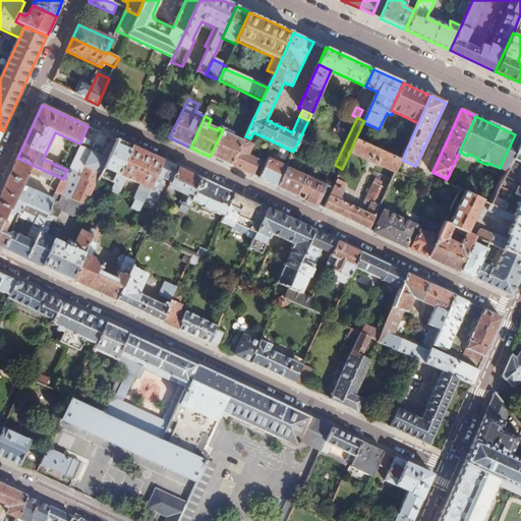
[(427,172),(448,121),(441,118),(420,170),(427,172)]
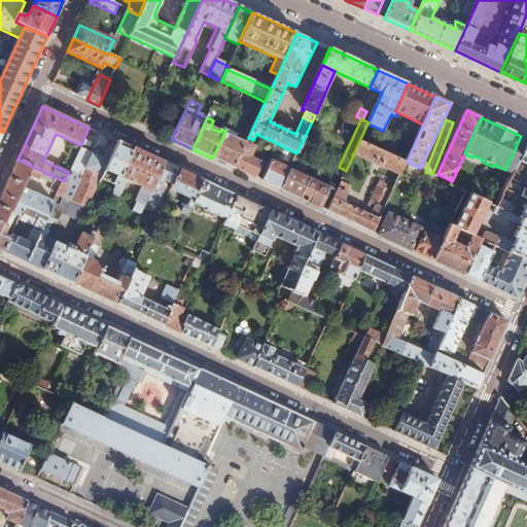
[(212,159),(234,169),(245,144),(227,136),(229,133),(225,131),(212,159)]
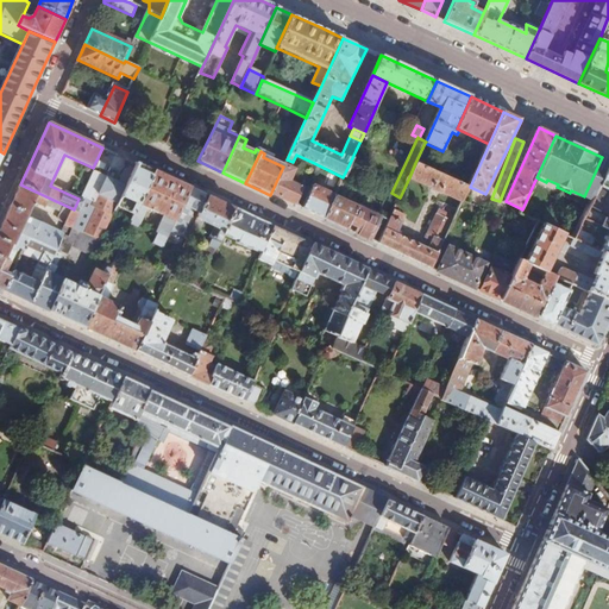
[(598,186),(608,163),(608,159),(602,157),(584,196),(583,199),(591,201),(597,189),(598,186)]
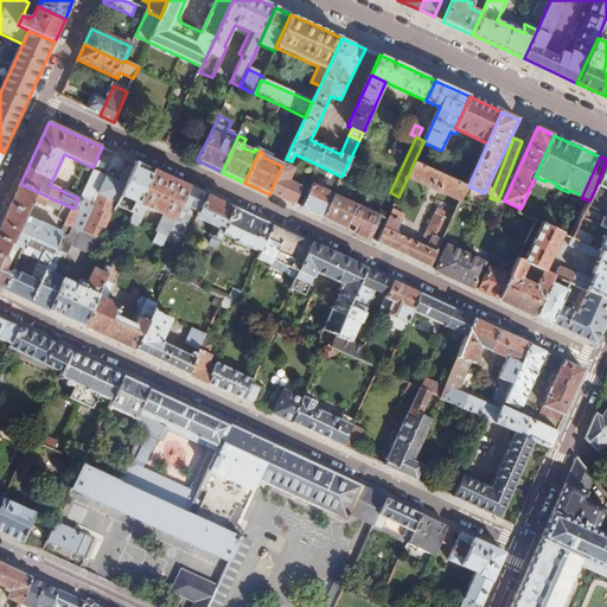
[(117,206),(138,164),(132,161),(129,166),(121,168),(115,180),(91,170),(80,195),(90,199),(88,204),(93,206),(81,231),(100,240),(101,241),(117,206)]
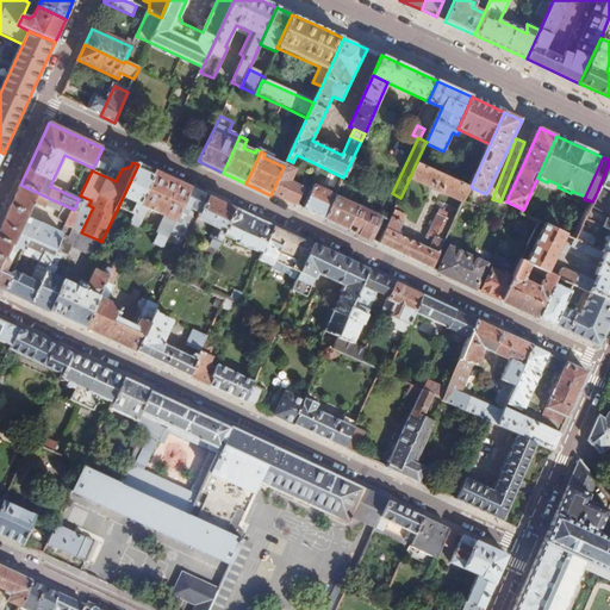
[(470,188),(416,163),(410,178),(462,203),(470,188)]
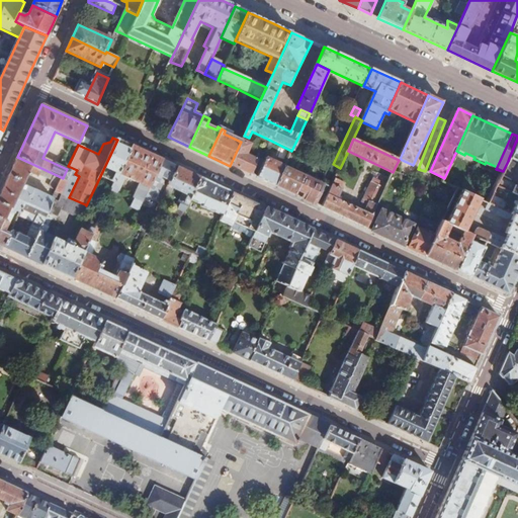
[(517,187),(499,179),(496,186),(517,195),(517,139),(509,158),(517,162),(517,187)]
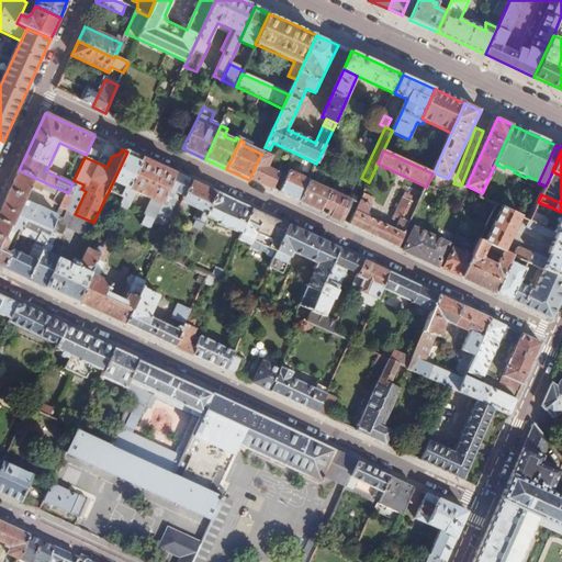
[(144,159),(127,152),(109,191),(125,199),(144,159)]
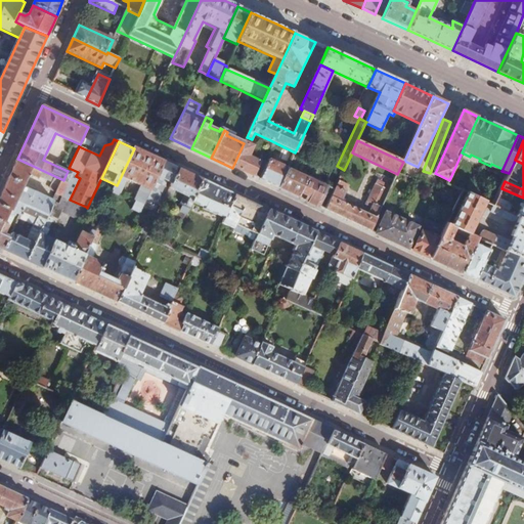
[(244,143),(232,168),(253,177),(260,162),(249,157),(254,146),(245,142),(244,143)]
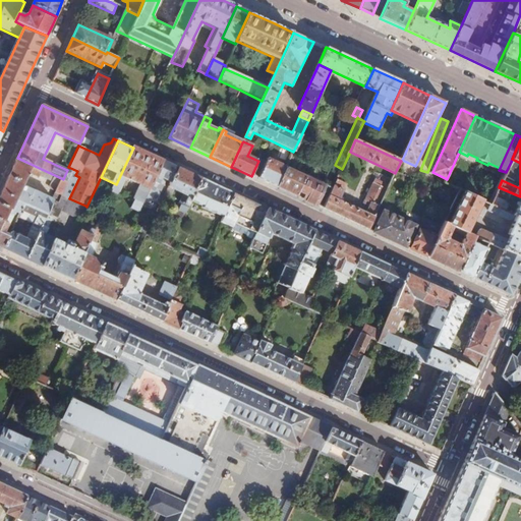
[(163,161),(133,148),(116,184),(114,190),(121,193),(127,179),(141,185),(134,199),(136,200),(131,210),(139,213),(147,196),(163,161)]
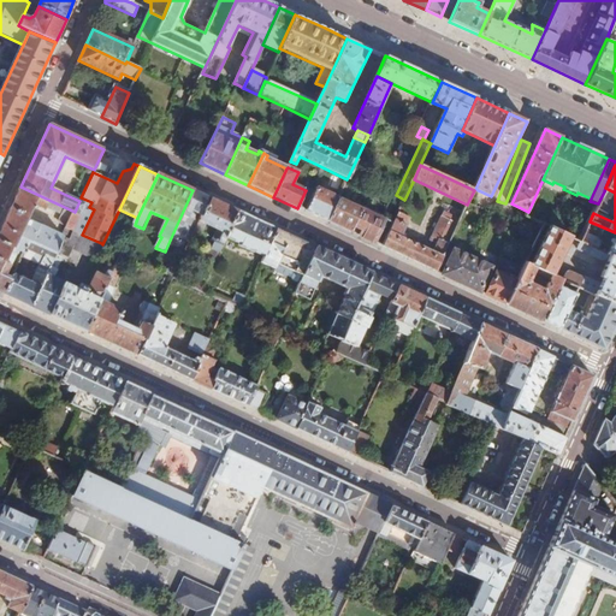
[(67,227),(75,212),(21,187),(4,224),(0,231),(0,260),(9,264),(11,265),(18,249),(23,252),(28,242),(55,254),(63,236),(27,219),(33,207),(36,208),(37,206),(47,209),(47,208),(63,214),(58,223),(67,227)]
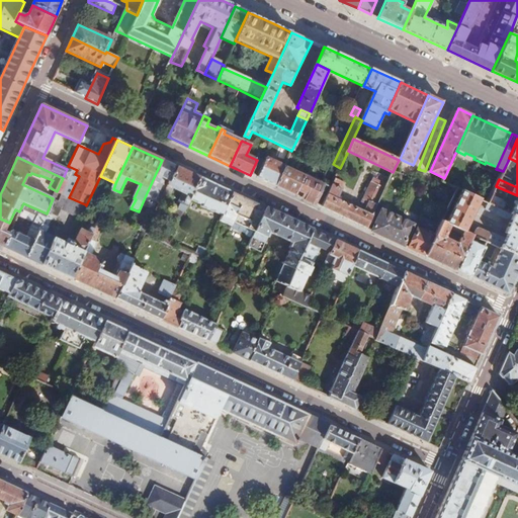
[(256,178),(275,187),(284,168),(284,167),(266,158),(256,178)]
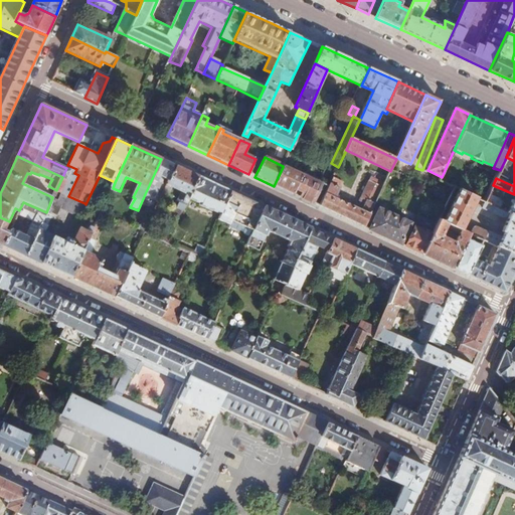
[(176,166),(161,159),(145,194),(155,198),(159,191),(160,192),(165,178),(169,181),(176,166)]
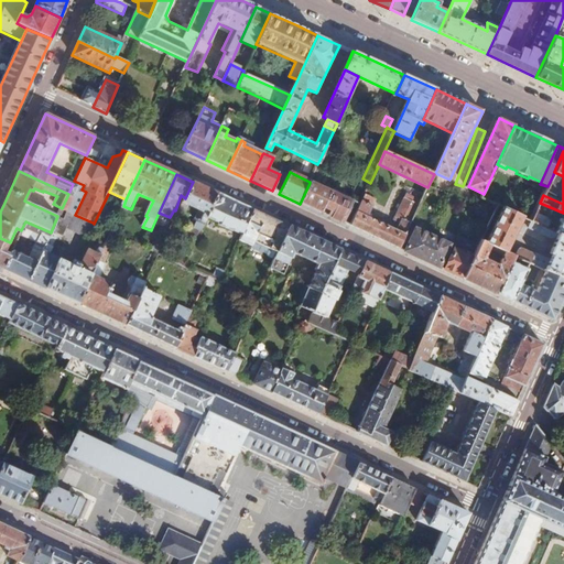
[(563,182),(563,181),(553,175),(548,186),(546,188),(545,191),(556,197),(563,182)]
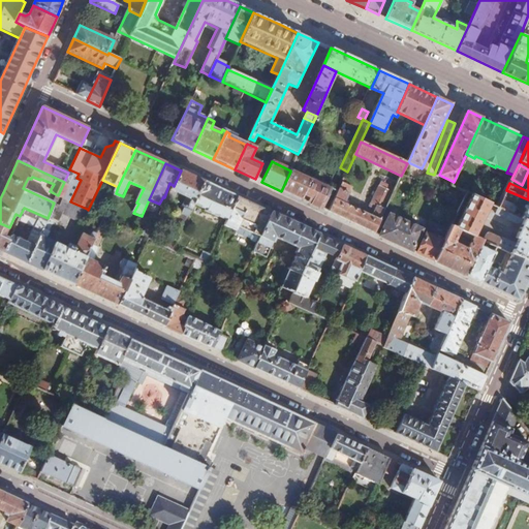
[(204,181),(181,170),(174,186),(173,188),(192,197),(190,201),(186,199),(185,204),(183,203),(174,222),(183,225),(192,204),(204,181)]
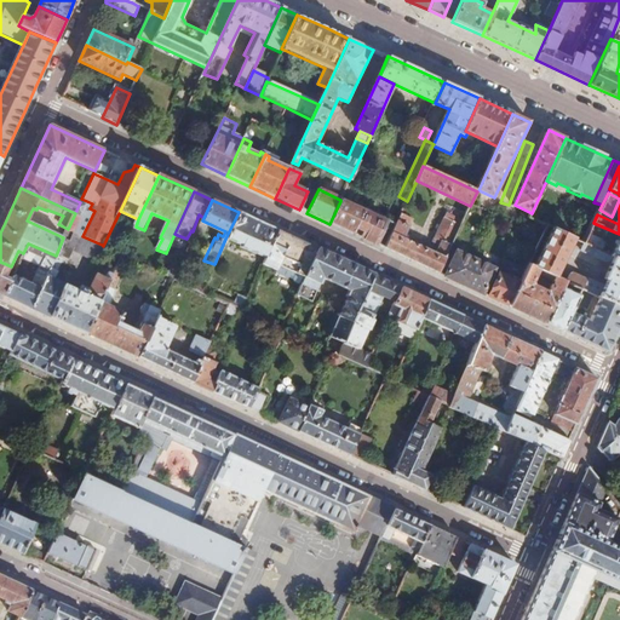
[(340,201),(329,224),(352,234),(356,227),(362,212),(340,201)]
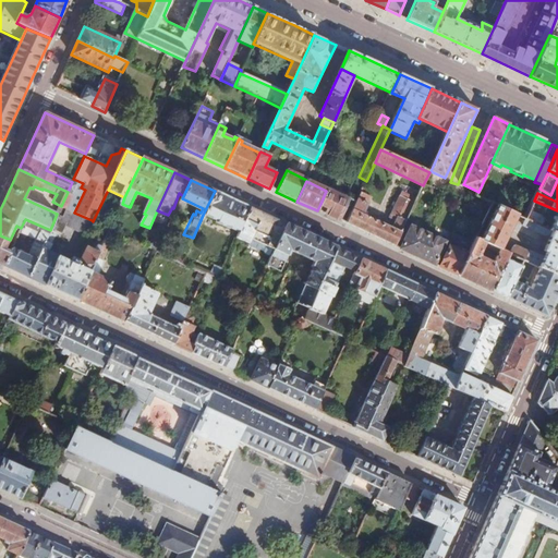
[(325,214),(338,220),(347,201),(344,199),(346,197),(329,190),(328,192),(326,191),(320,204),(327,207),(325,214)]
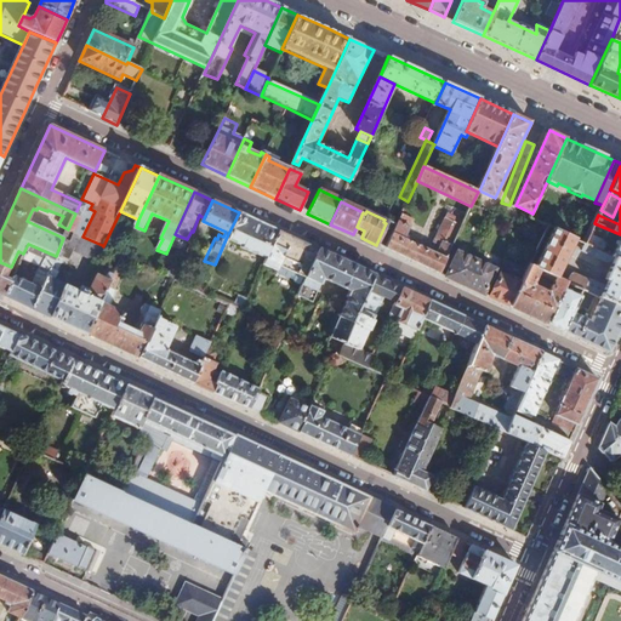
[(278,232),(239,212),(226,239),(243,248),(249,235),(257,240),(252,252),(261,257),(258,265),(262,266),(278,232)]
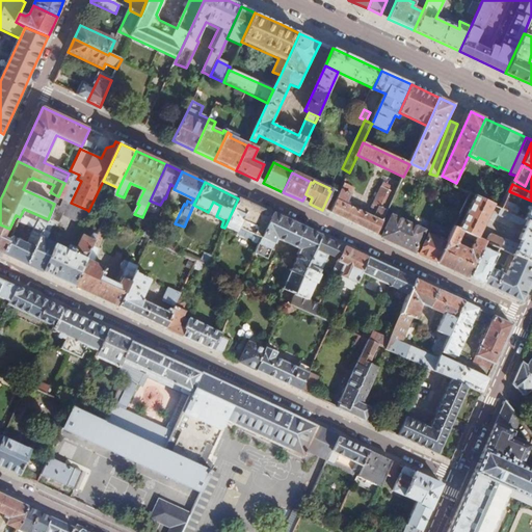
[(339,195),(330,214),(376,235),(396,194),(381,188),(373,206),(379,210),(375,218),(347,206),(351,196),(350,195),(353,188),(344,184),(339,195)]
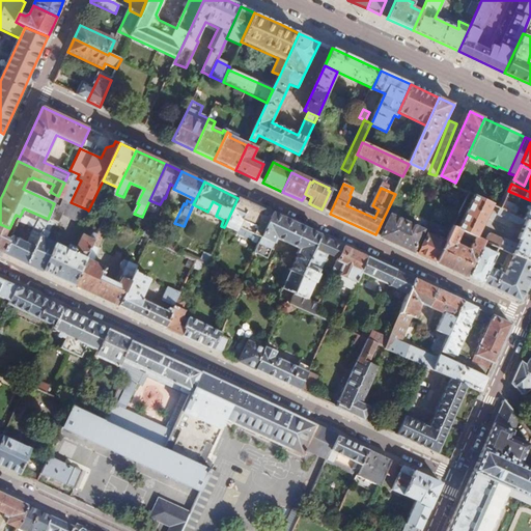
[(469,194),(460,190),(457,196),(466,199),(469,194)]
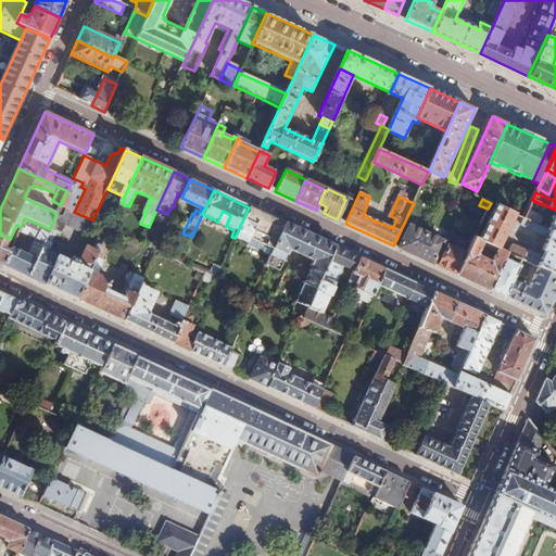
[(345,200),(337,219),(345,224),(354,204),(345,200)]
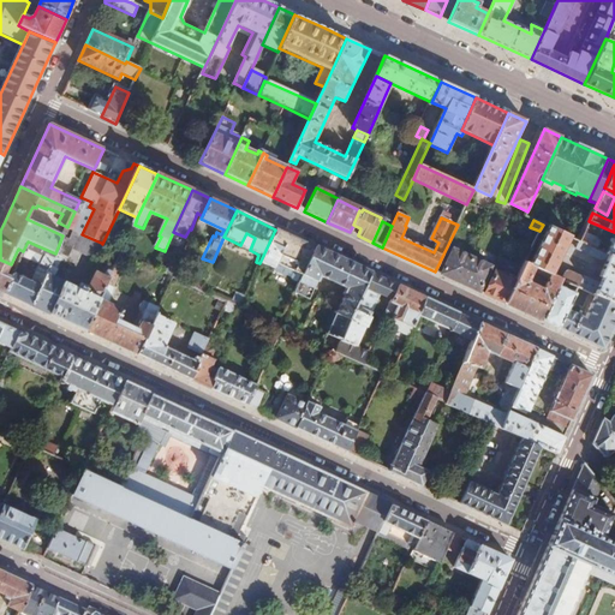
[(568,236),(547,226),(530,266),(547,273),(551,275),(568,236)]
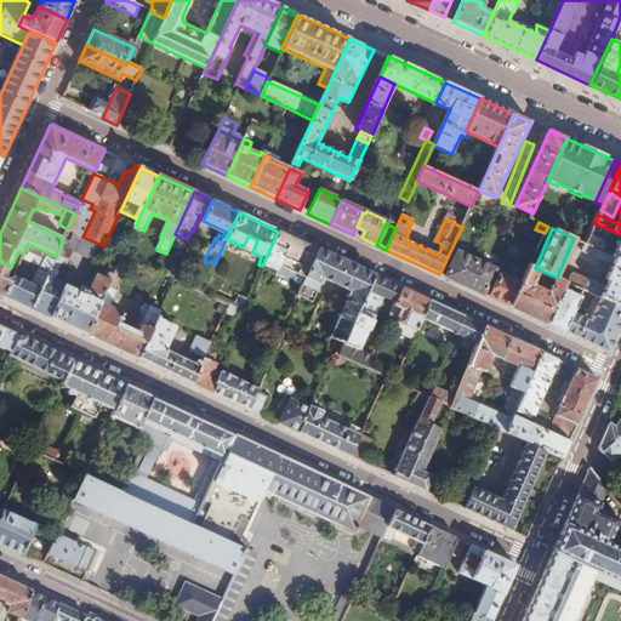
[(75,233),(68,229),(63,238),(72,241),(75,233)]
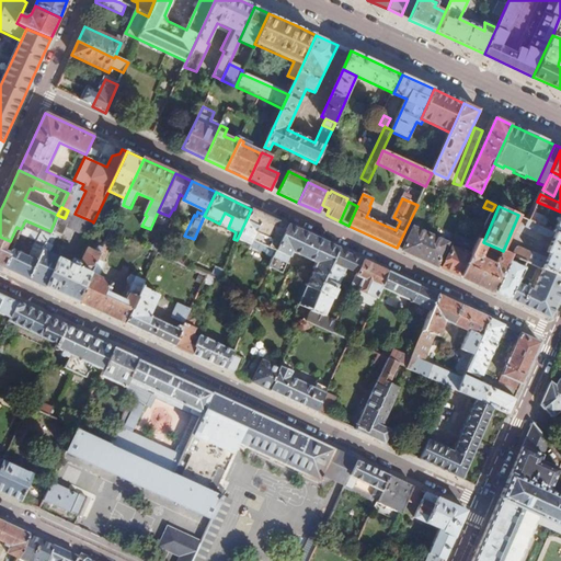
[(287,226),(251,209),(237,240),(250,245),(255,233),(271,241),(267,249),(275,252),(287,226)]
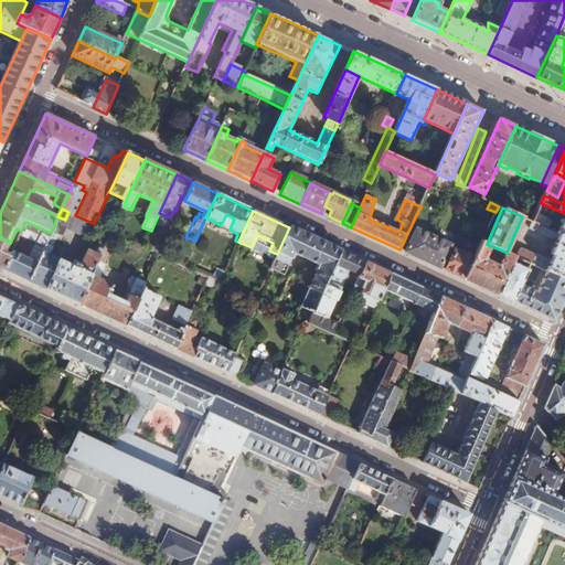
[(65,220),(57,216),(51,233),(61,237),(65,227),(86,237),(93,223),(75,215),(68,212),(65,220)]
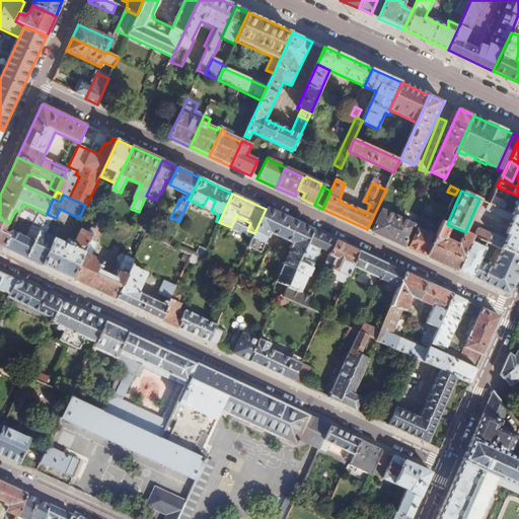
[(518,256),(518,217),(512,214),(500,208),(488,203),(485,210),(504,218),(511,218),(505,233),(508,234),(504,243),(490,236),(491,234),(478,229),(475,230),(473,235),(487,242),(491,243),(498,246),(503,248),(505,250),(518,256)]
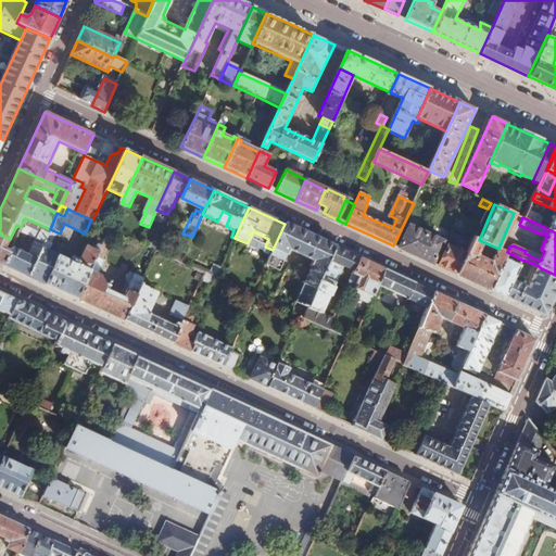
[(45,240),(50,229),(25,218),(21,227),(19,231),(35,238),(27,254),(12,248),(11,250),(3,265),(14,270),(27,276),(45,240)]
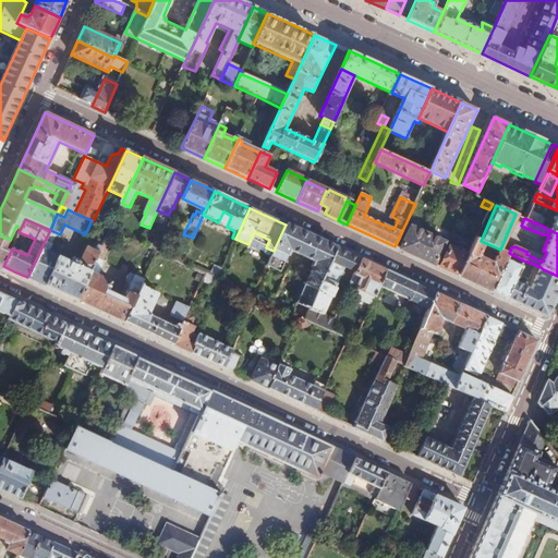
[(362,259),(286,225),(274,251),(266,267),(280,274),(290,252),(303,257),(302,261),(306,263),(307,259),(314,263),(312,267),(313,268),(296,304),(308,310),(304,319),(329,331),(334,320),(322,315),(329,298),(331,299),(344,269),(355,274),(362,259)]
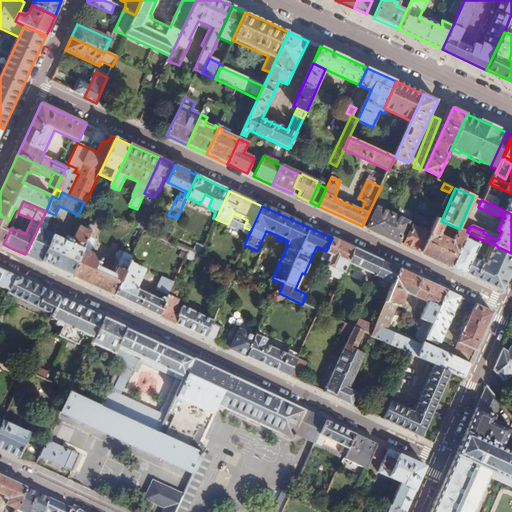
[(376,208),(367,229),(398,243),(407,222),(376,208)]
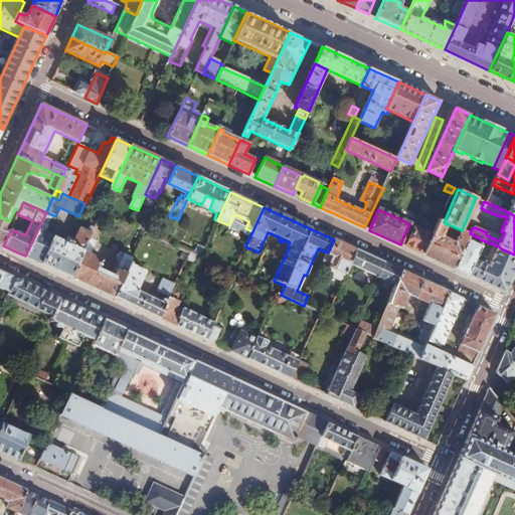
[(102,211),(92,232),(90,238),(95,240),(100,229),(102,230),(109,215),(102,211)]
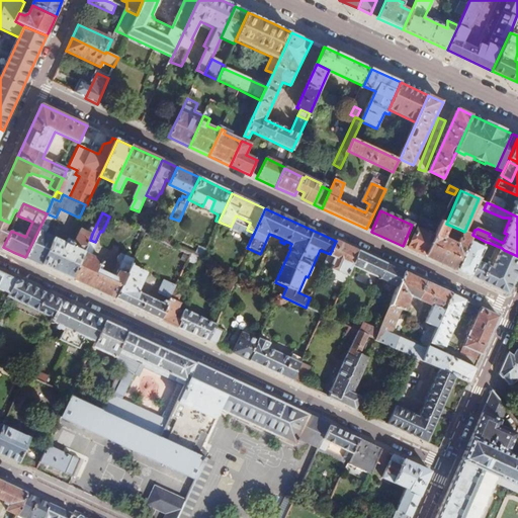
[(0,245),(3,247),(10,233),(3,229),(7,222),(0,219),(0,245)]
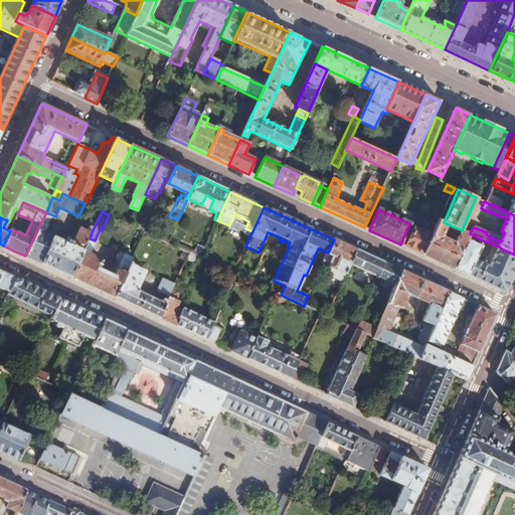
[(469,233),(462,230),(458,228),(444,222),(440,220),(433,235),(423,254),(453,269),(466,239),(469,233)]
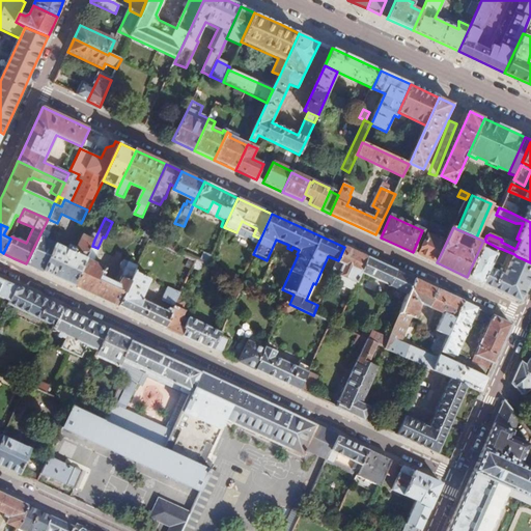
[(43,229),(26,263),(33,267),(43,272),(55,244),(45,240),(48,231),(43,229)]
